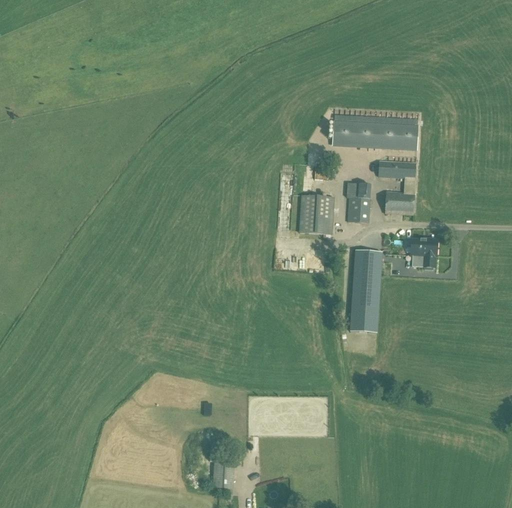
[(417,149),(418,118),(332,115),(331,145),(417,149)]
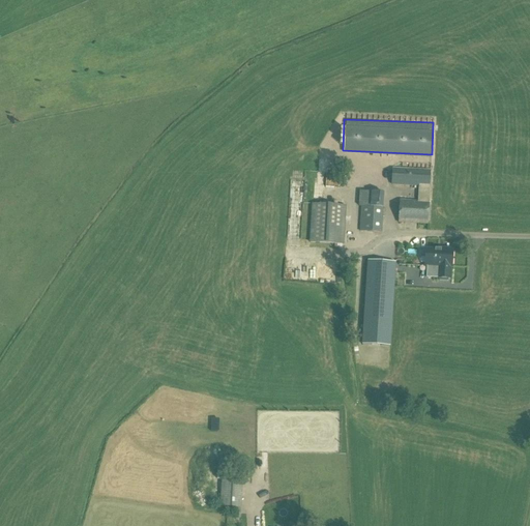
[(429,221),(431,166),(392,165),(391,181),(419,182),(418,199),(400,198),(399,220),(429,221)]
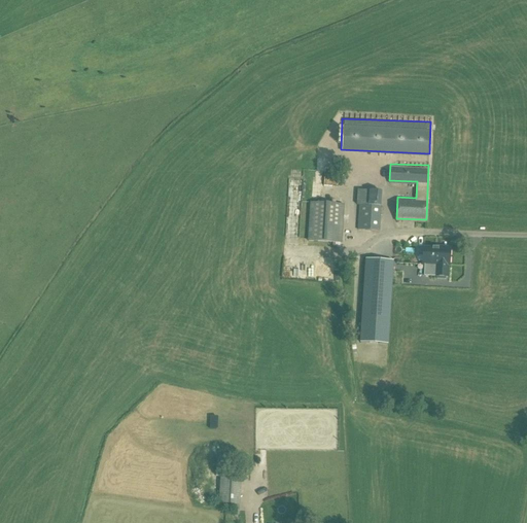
[(357,225),(380,228),(382,188),(358,186),(356,202),(359,202),(357,225)]
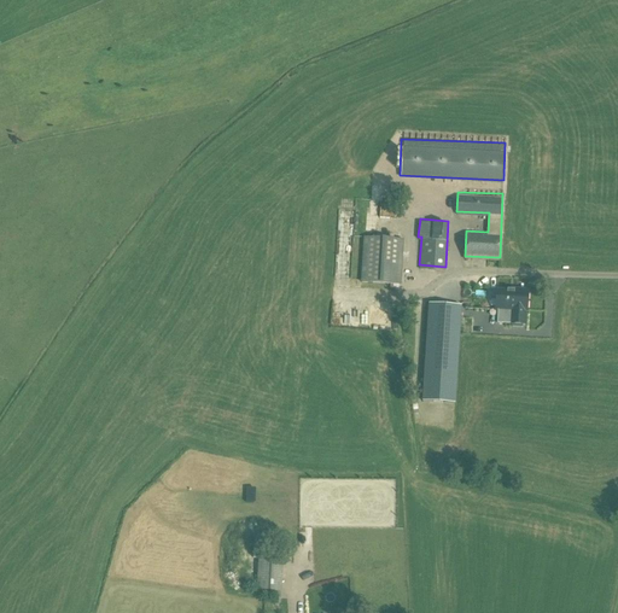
[(365,237),(362,281),(401,282),(403,238),(365,237)]
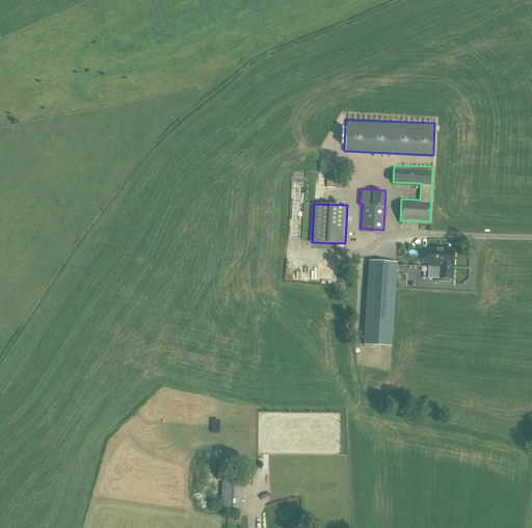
[(442,248),(428,247),(427,264),(429,264),(428,275),(441,275),(440,276),(442,276),(442,279),(450,279),(450,276),(452,276),(453,264),(455,264),(455,247),(443,246),(442,248)]
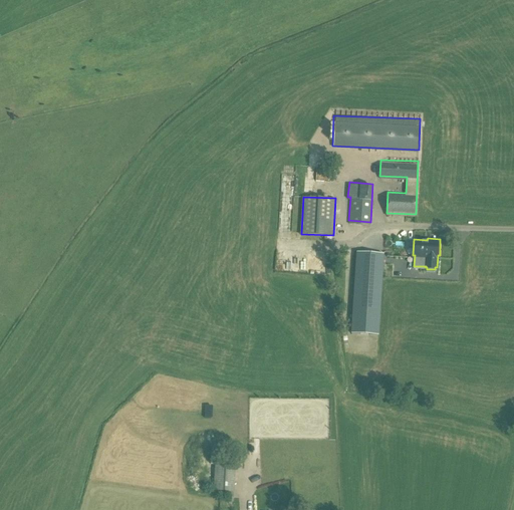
[(379,320),(382,267),(383,251),(356,250),(351,322),(351,330),(364,331),(378,332),(379,320)]
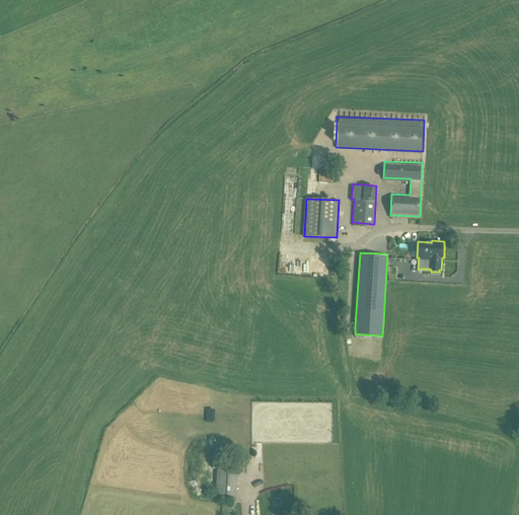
[(355,318),(355,303),(344,303),(345,318),(355,318)]
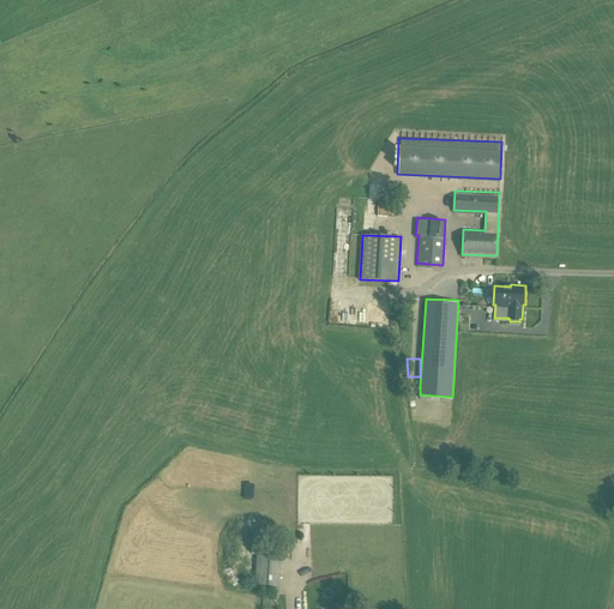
[(168,493),(168,483),(157,483),(156,492),(168,493)]
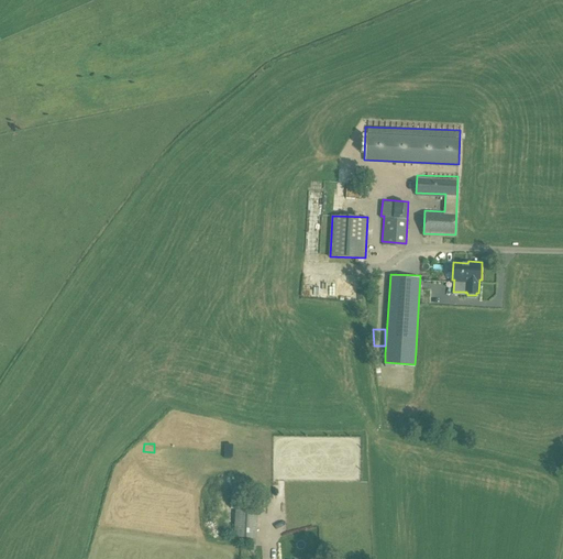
[(256,468),(256,482),(266,482),(266,468),(256,468)]
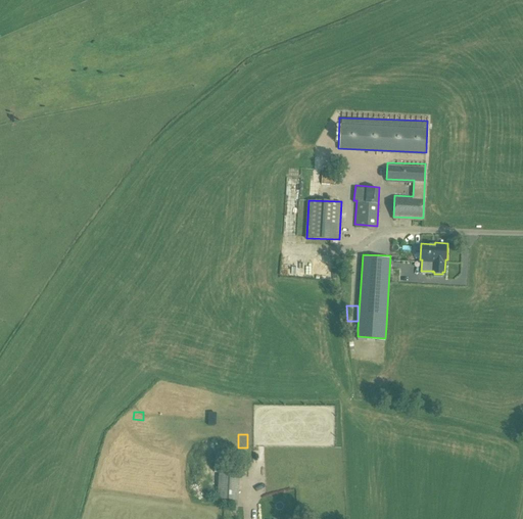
[(239,473),(218,471),(216,496),(224,497),(223,503),(237,504),(239,473)]
